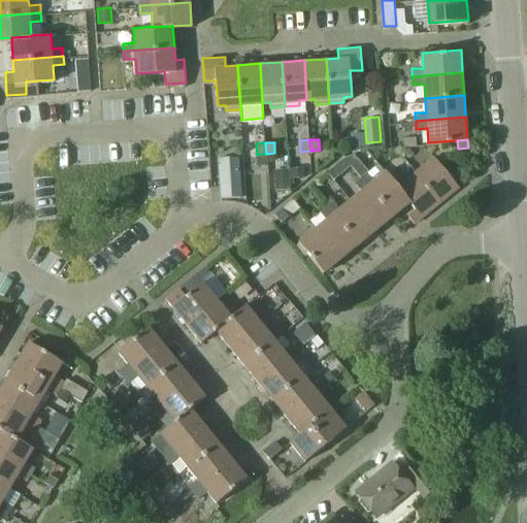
[(354,152),(344,155),(351,163),(354,166),(361,161),(354,152)]
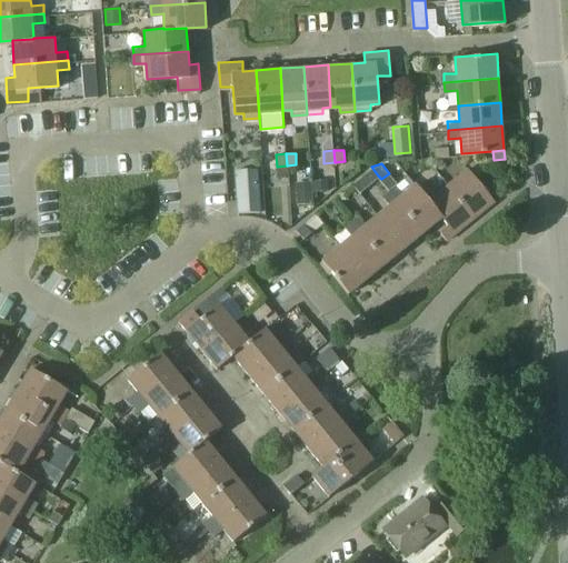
[(448,182),(475,215),(495,199),(468,167),(448,182)]
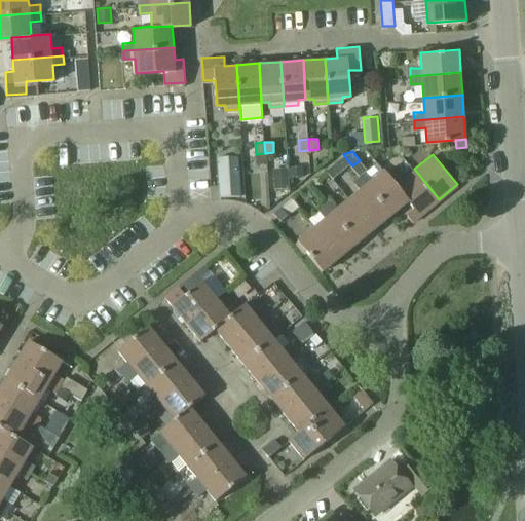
[(302,164),(290,165),(291,177),(303,176),(302,164)]
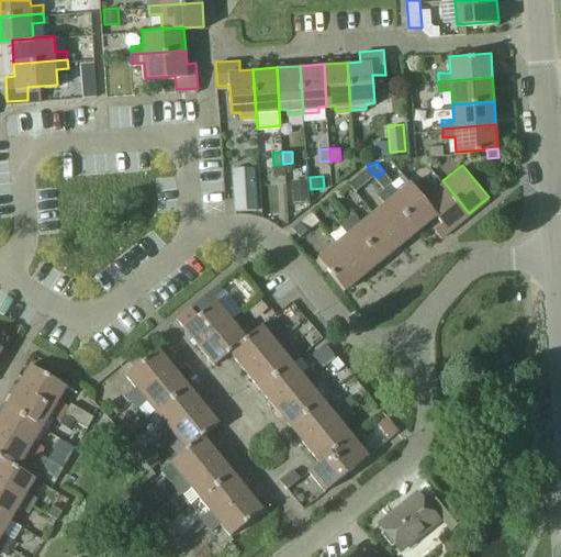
[(257,208),(255,177),(233,178),(235,209),(257,208)]
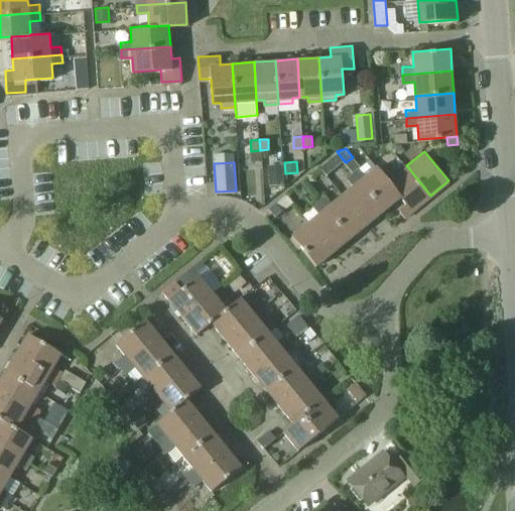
[(282,163),(267,164),(268,184),(283,183),(282,163)]
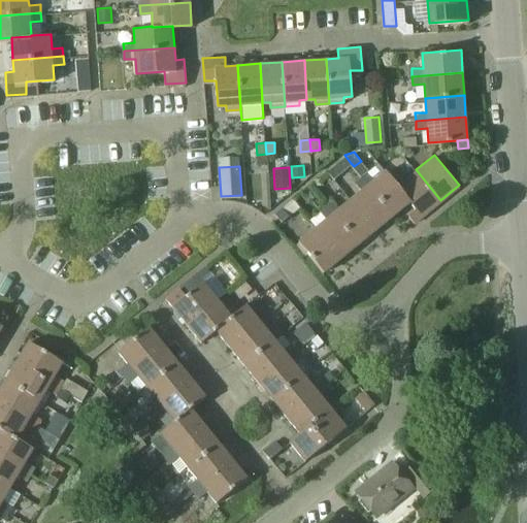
[(397,185),(386,169),(374,178),(367,170),(361,175),(393,215),(409,200),(410,200),(397,185)]
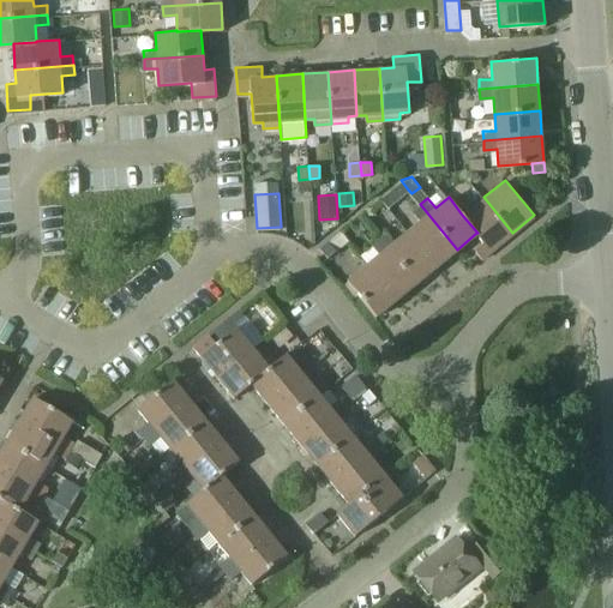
[(478,233),(476,233),(484,242),(475,250),(482,257),(512,233),(484,197),(462,215),(478,233)]
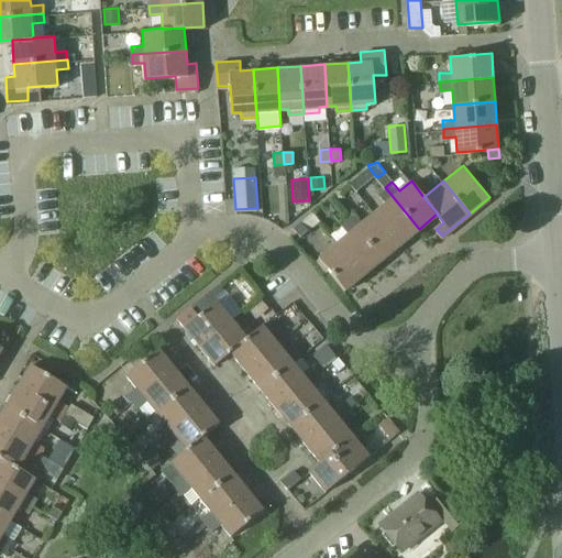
[(419,229),(385,187),(378,193),(386,201),(374,211),(400,243),(419,229)]
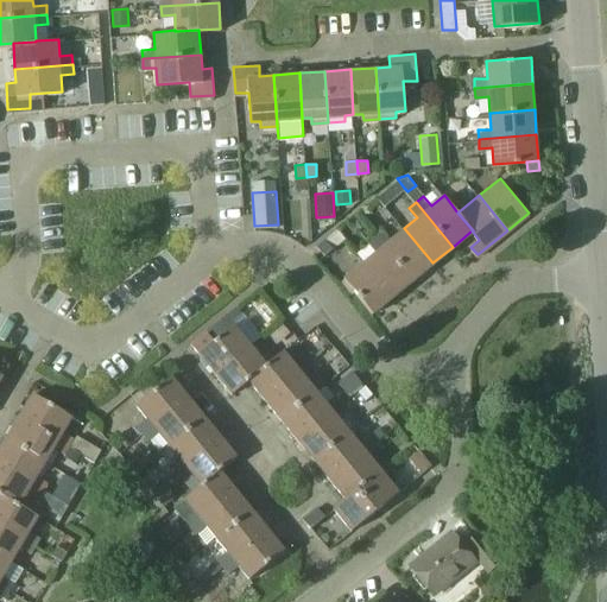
[(337,227),(324,236),(333,247),(346,236),(337,227)]
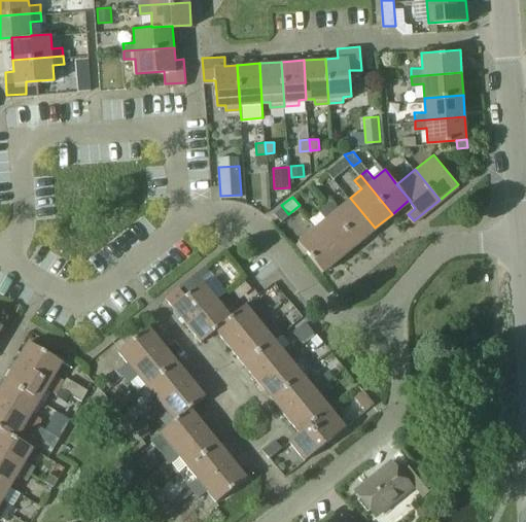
[(357,242),(375,228),(350,198),(339,206),(332,198),(325,203),(357,242)]
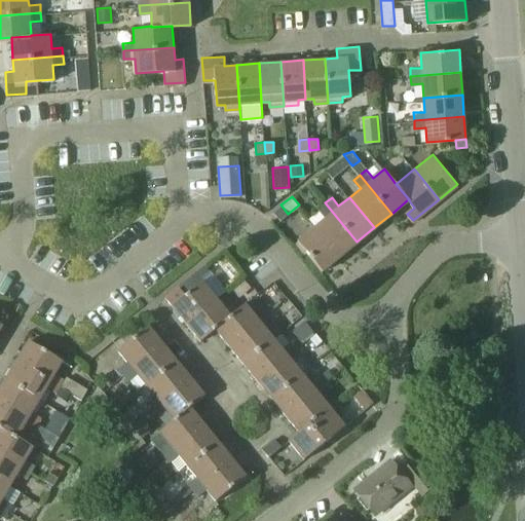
[(357,242),(325,202),(319,208),(326,216),(315,225),(340,256),(357,242)]
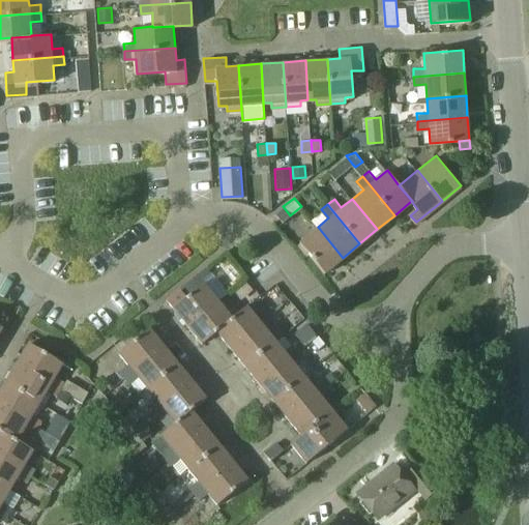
[(275,212),(283,221),(290,215),(283,206),(275,212)]
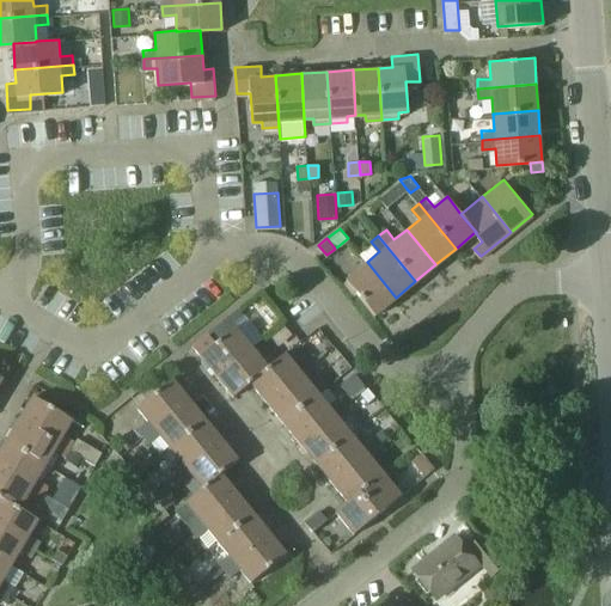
[(374,314),(396,298),(367,262),(346,279),(374,314)]
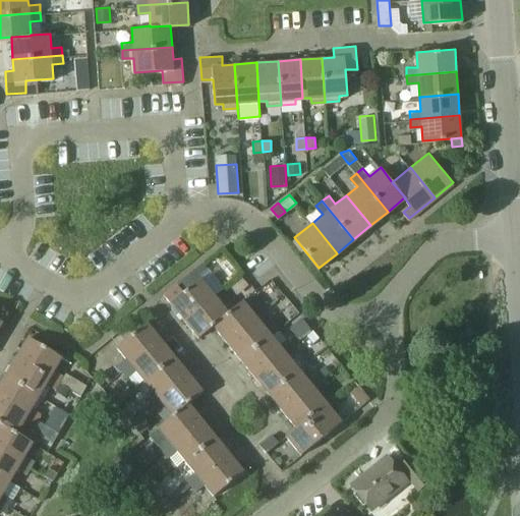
[(170,301),(184,319),(215,294),(193,269),(187,273),(194,282),(188,287),(183,290),(177,282),(164,293),(170,301)]
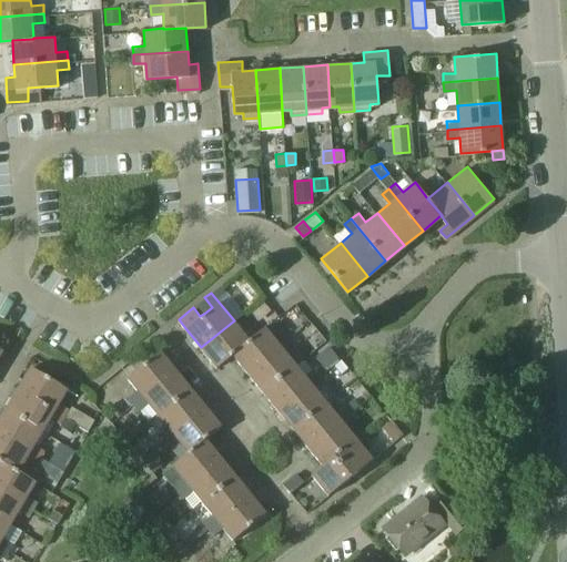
[(204,297),(198,303),(205,313),(212,307),(204,297)]
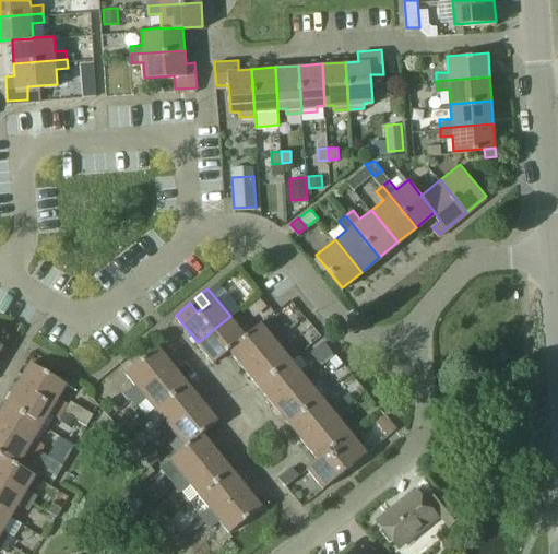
[(213,361),(229,349),(228,348),(246,334),(245,333),(230,316),(198,342),(213,361)]
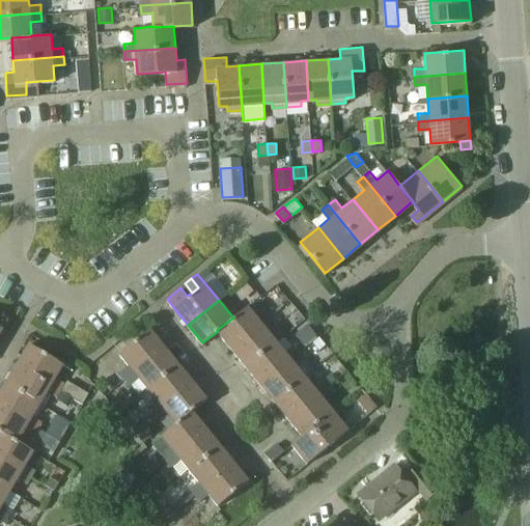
[(248,305),(232,316),(233,317),(217,330),(218,331),(231,348),(271,315),(266,309),(257,316),(248,305)]
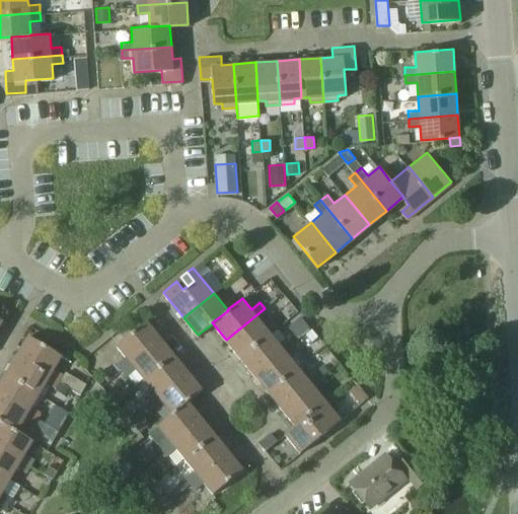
[(270,314),(265,308),(226,340),(240,357),(270,333),(262,321),(270,314)]
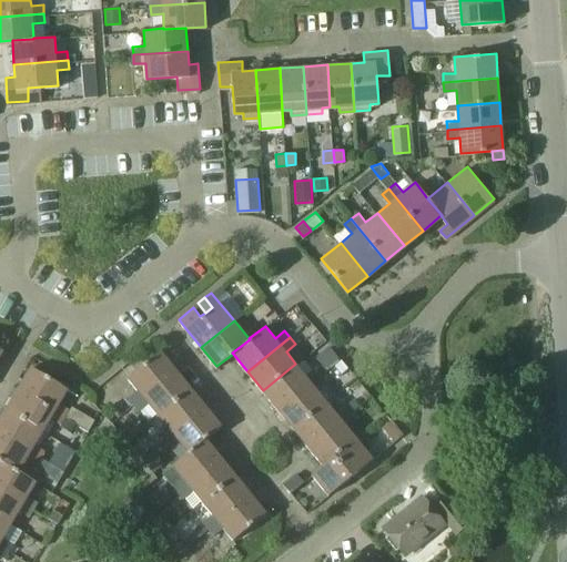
[(328,345),(316,355),(325,365),(337,356),(328,345)]
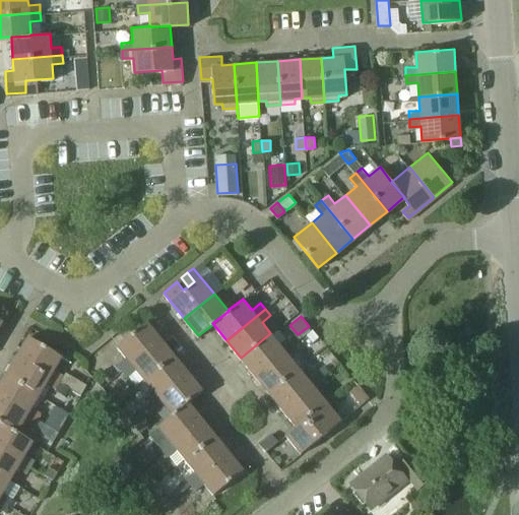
[(122,369),(160,337),(146,320),(117,344),(126,356),(117,363),(122,369)]
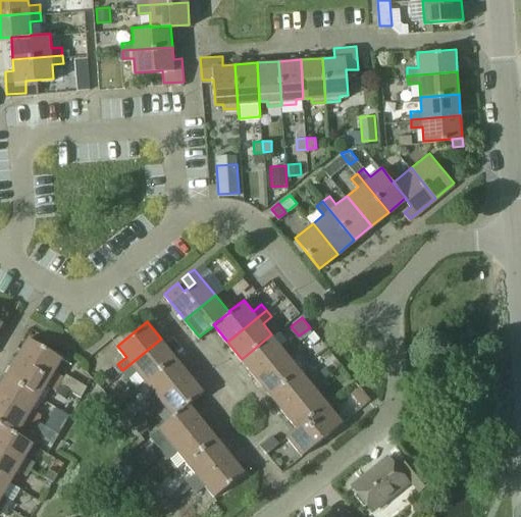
[(313,328),(308,333),(313,340),(314,341),(319,337),(313,328)]
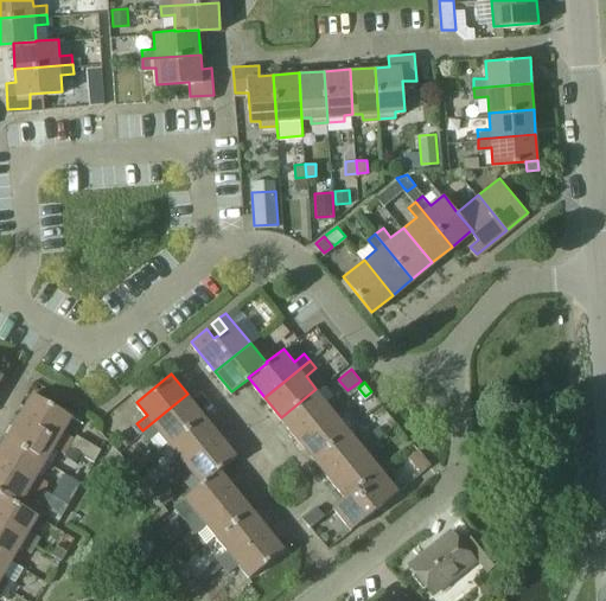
[(358,388),(342,401),(348,408),(349,407),(364,395),(358,388)]
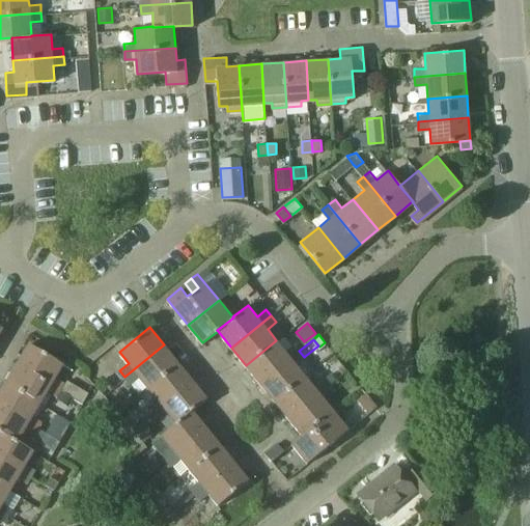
[(285,351),(276,340),(246,365),(259,382),(299,351),(294,343),(285,351)]
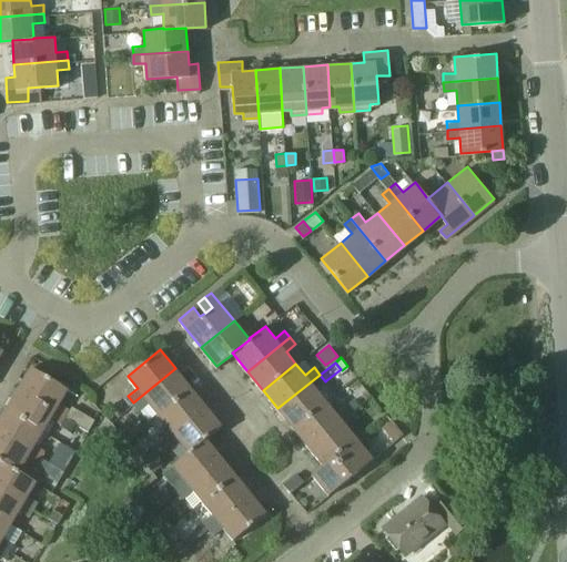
[(18,387),(64,415),(69,407),(59,401),(67,387),(31,366),(18,387)]
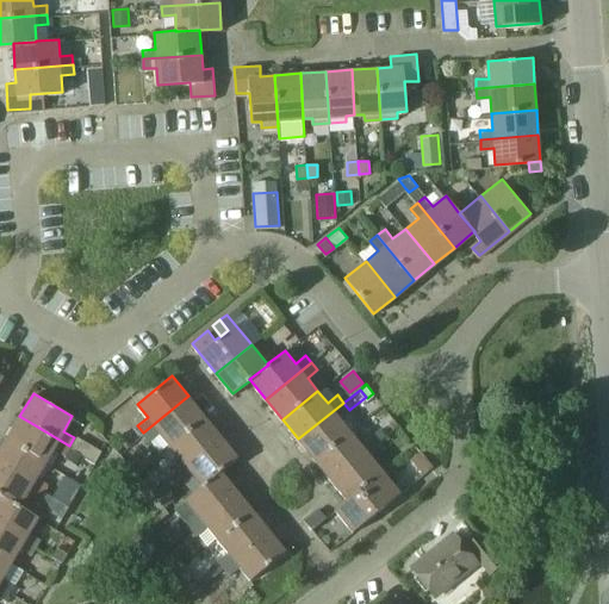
[(205,416),(188,396),(143,433),(149,440),(160,431),(169,444),(205,416)]
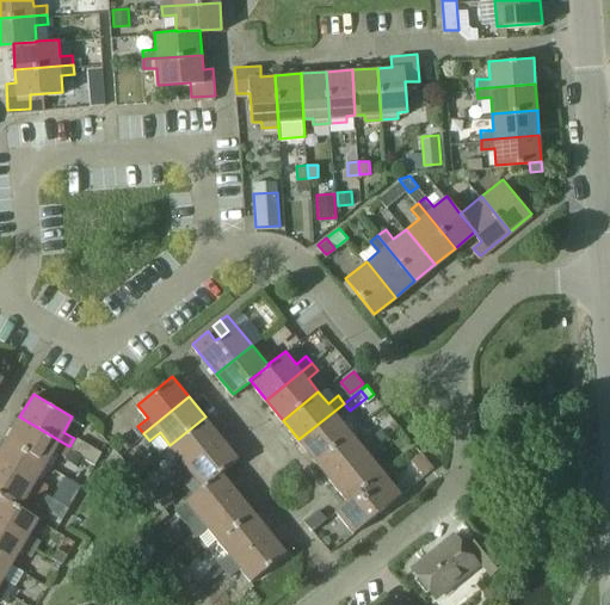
[(350,411),(344,403),(299,439),(315,460),(350,431),(340,418),(350,411)]
